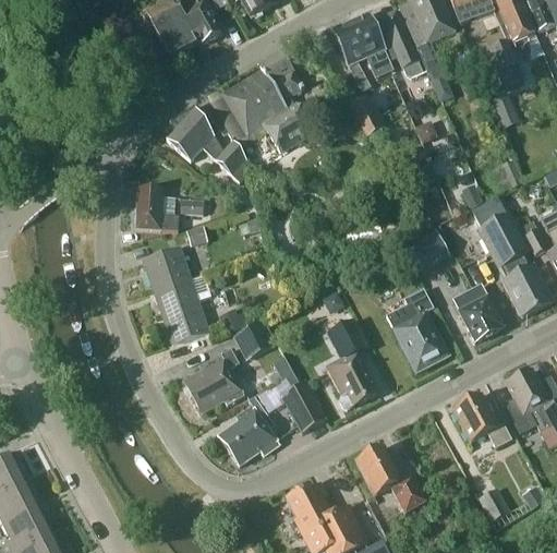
[(146,0),(132,8),(140,24),(123,33),(145,73),(196,46),(178,9),(171,12),(165,0),(146,0)]
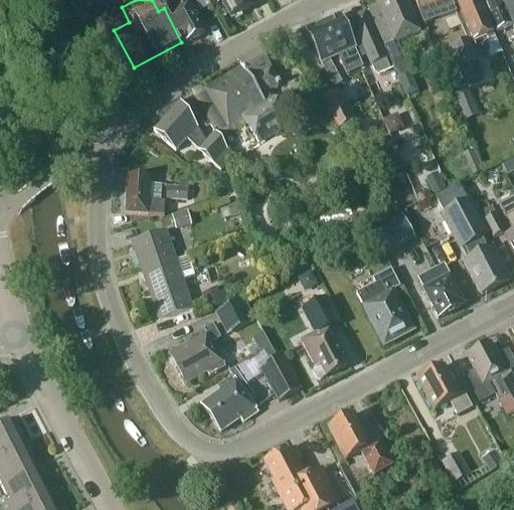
[(152,0),(158,11),(164,8),(181,42),(186,39),(186,41),(205,31),(196,15),(198,14),(191,0),(152,0)]
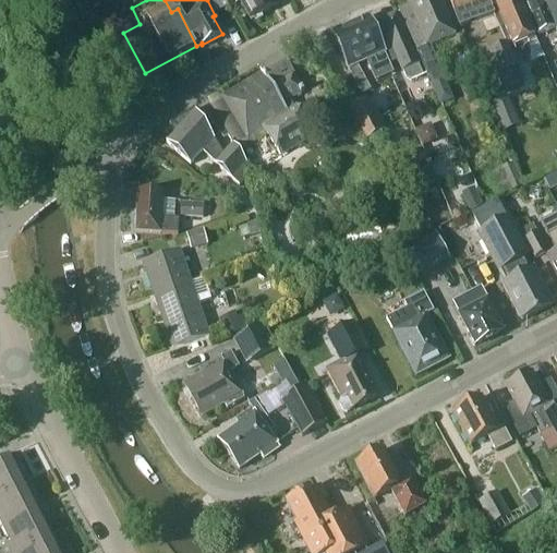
[(243,0),(252,16),(277,2),(276,0),(243,0)]
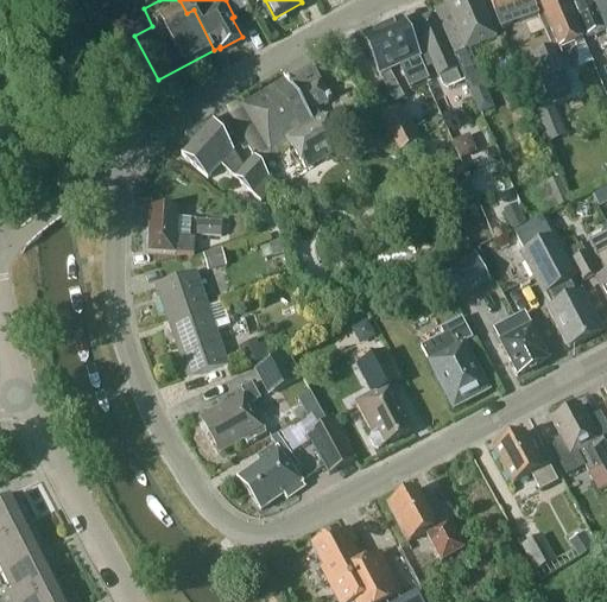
[(497,33),(481,0),(446,0),(435,5),(466,78),(479,73),(468,46),(497,33)]
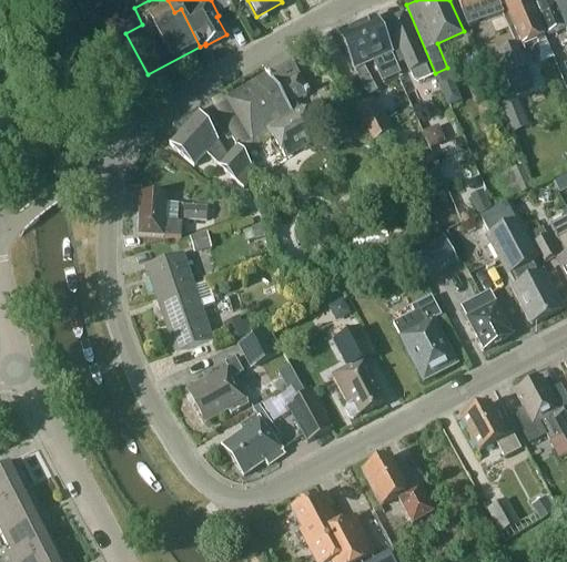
[(459,0),(463,9),(469,19),(482,14),(484,17),(504,10),(500,0),(459,0)]
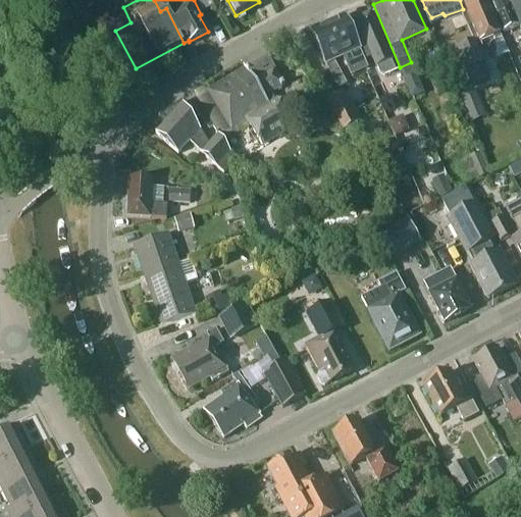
[(463,0),(480,39),(502,29),(488,0),(463,0)]
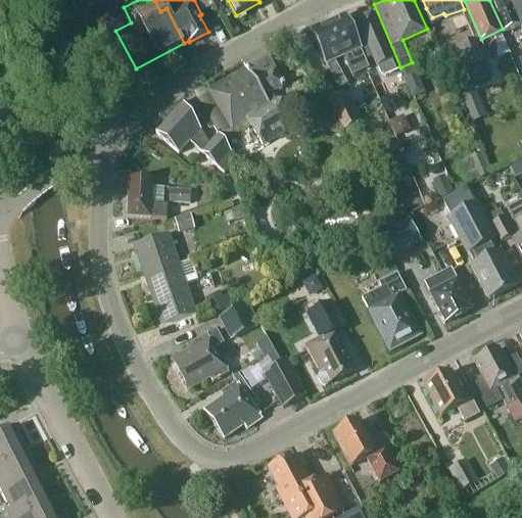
[(520,21),(511,1),(510,0),(493,0),(506,28),(520,21)]
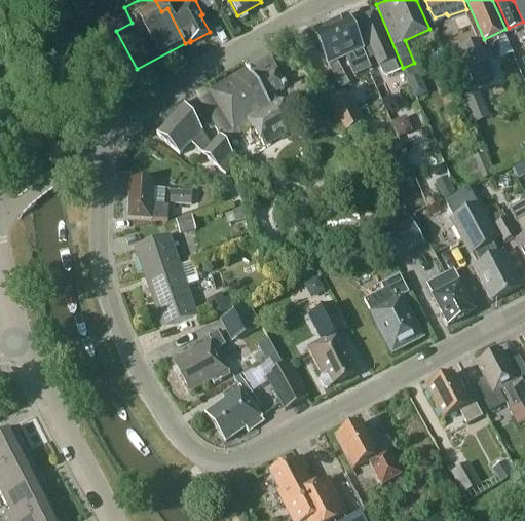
[(516,0),(514,1),(523,22),(524,25),(524,0),(516,0)]
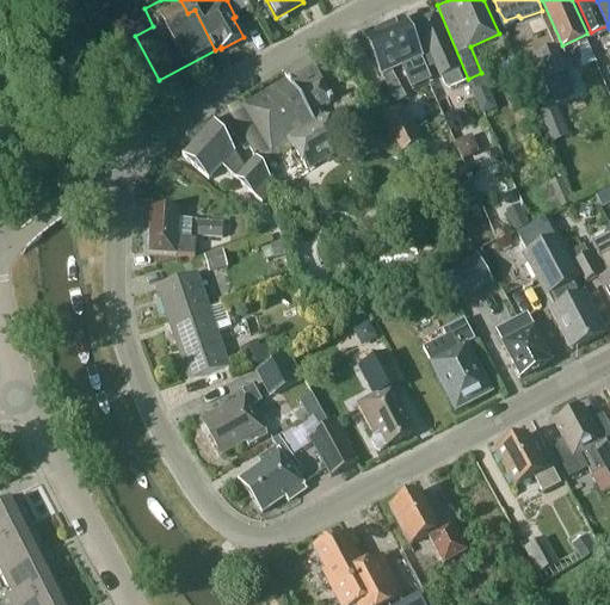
[(402,14),(382,25),(413,85),(433,74),(429,65),(437,60),(443,71),(447,79),(451,85),(467,76),(436,16),(419,24),(429,42),(419,47),(402,14)]
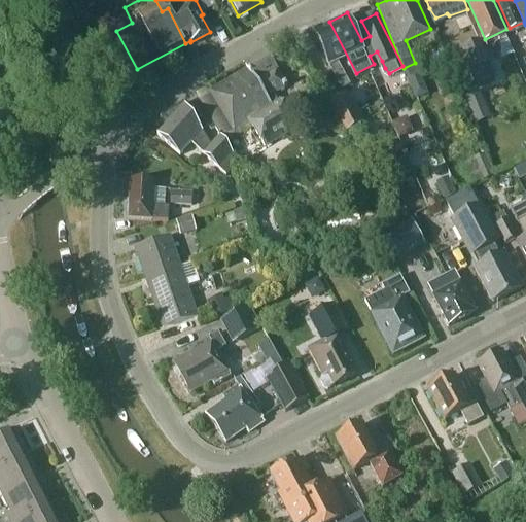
[(356,73),(329,22),(314,29),(343,85),(351,81),(339,58),(346,54),(356,73)]
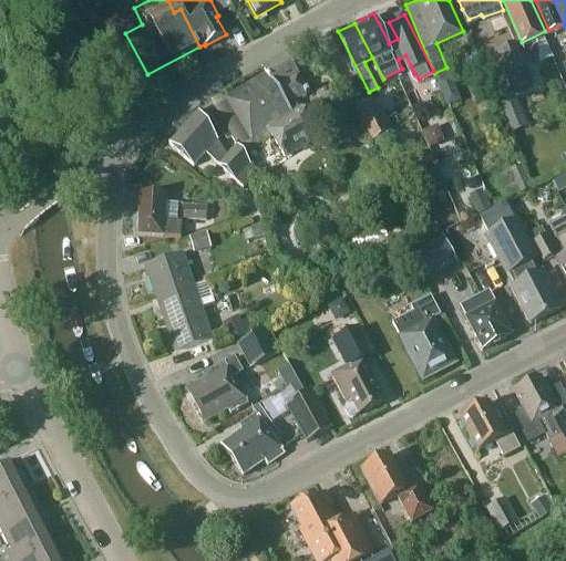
[(497,45),(508,71),(526,63),(515,38),(497,45)]
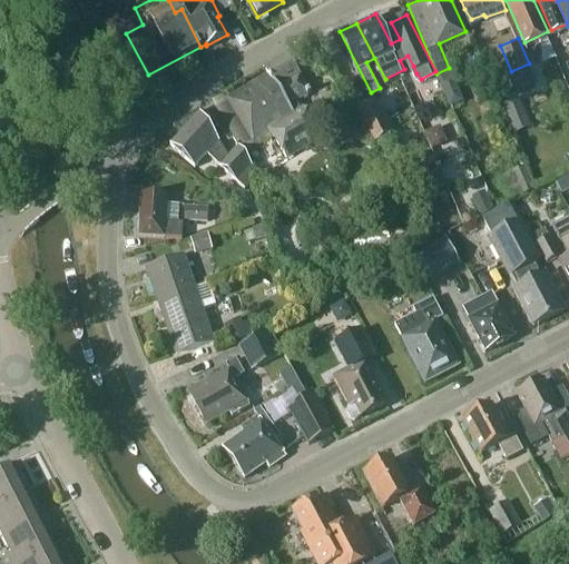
[(266,71),(227,96),(228,97),(254,139),(257,144),(273,134),(286,156),(323,134),(304,101),(301,104),(297,98),(311,90),(301,72),(302,71),(288,51),(287,49),(263,65),(266,71)]
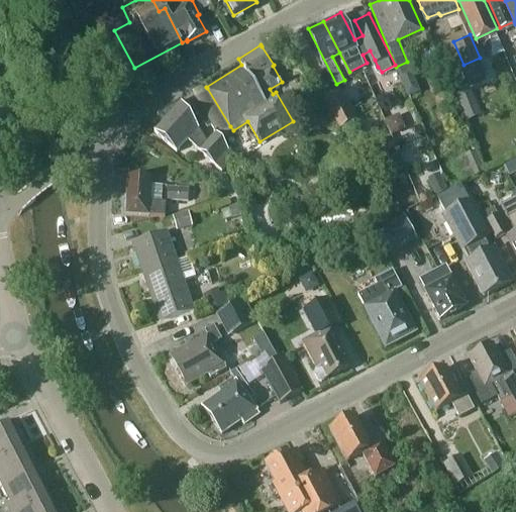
[(460,68),(466,80),(485,72),(480,60),(460,68)]
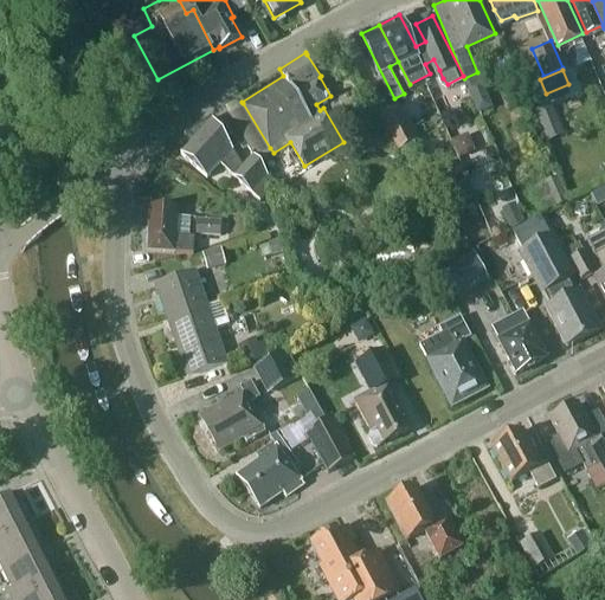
[(480,77),(467,82),(478,110),(491,104),(480,77)]
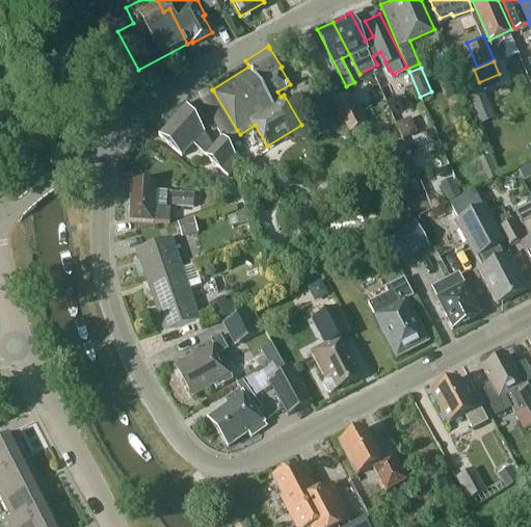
[(470,94),(481,122),(496,115),(484,88),(470,94)]
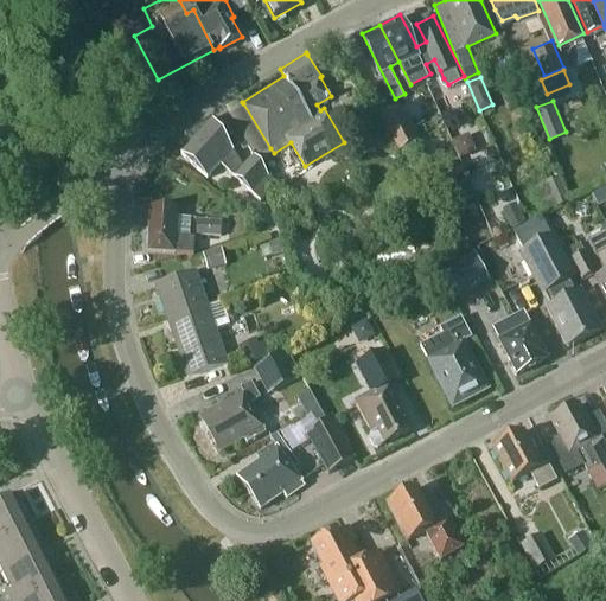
[(382,114),(400,147),(419,136),(401,103),(382,114)]
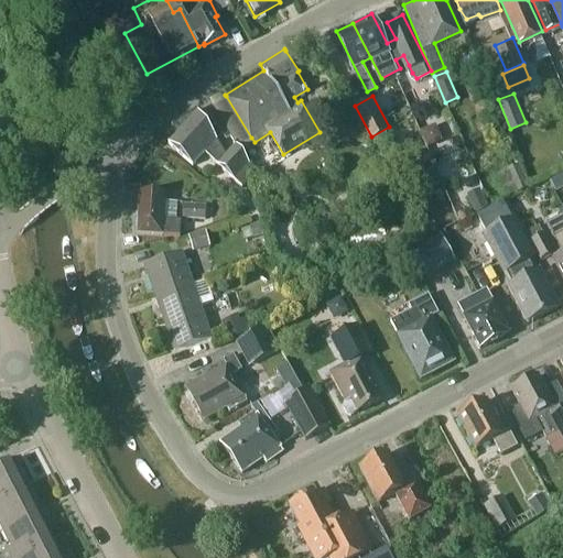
[(174,120),(175,121),(181,127),(169,140),(193,163),(206,149),(242,183),(255,170),(236,141),(227,151),(197,106),(174,120)]
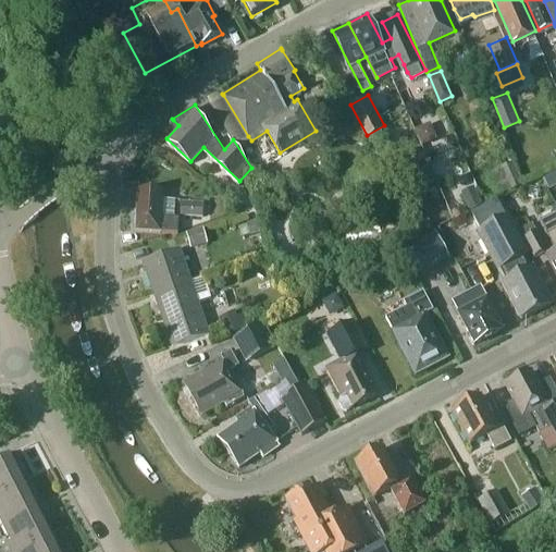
[(213,119),(223,133),(227,130),(219,115),(213,119)]
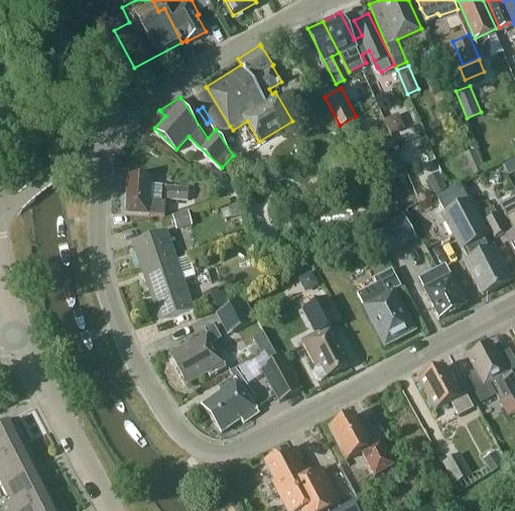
[(387,116),(395,131),(409,124),(401,109),(387,116)]
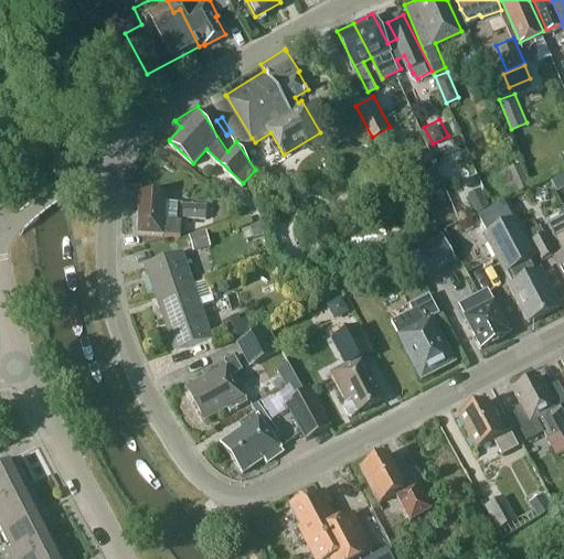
[(530,183),(520,160),(499,170),(509,193),(530,183)]
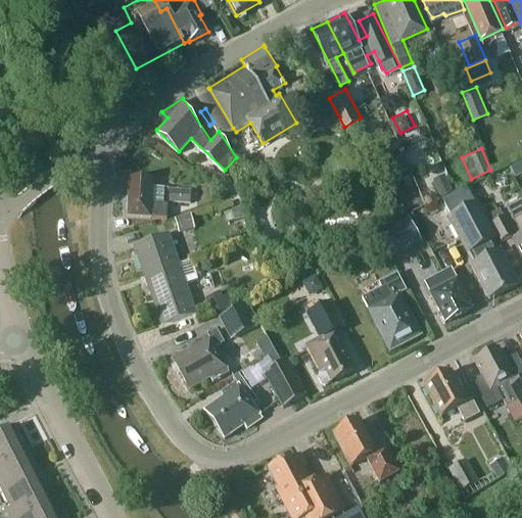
[(445,172),(433,178),(440,194),(454,189),(445,172)]
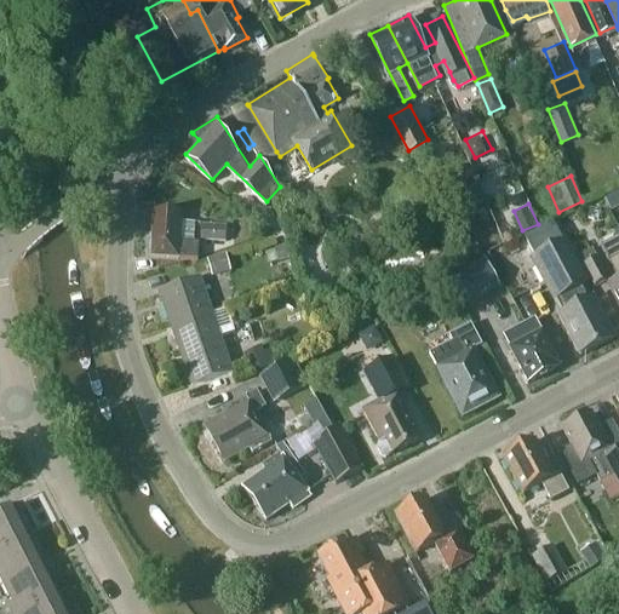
[(199,237),(181,236),(182,210),(154,207),(153,236),(149,236),(148,253),(198,256),(199,237)]
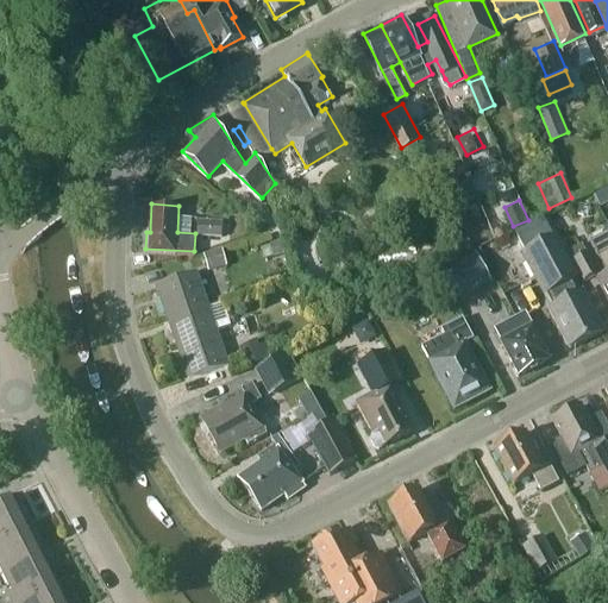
[(526,247),(520,250),(550,306),(570,345),(603,327),(583,288),(576,276),(581,272),(558,231),(553,233),(544,215),(516,231),(526,247)]
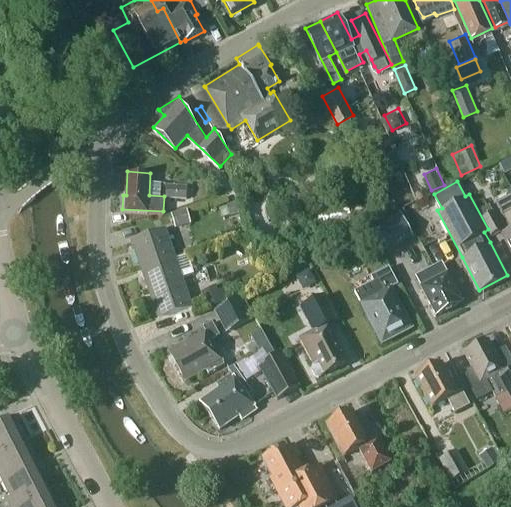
[(166,195),(187,196),(187,183),(167,182),(166,195)]
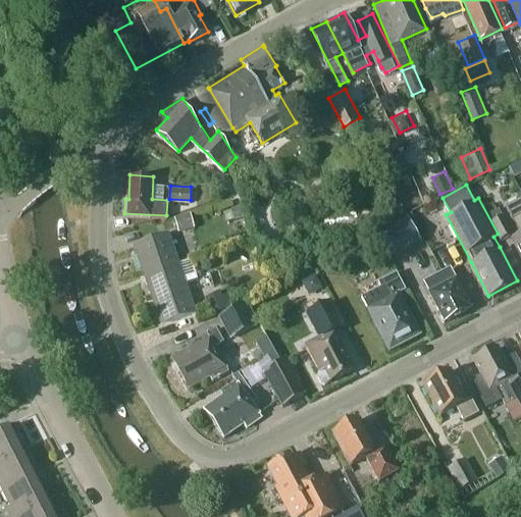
[(520,194),(512,199),(507,201),(520,228),(520,231),(513,237),(520,252),(520,194)]
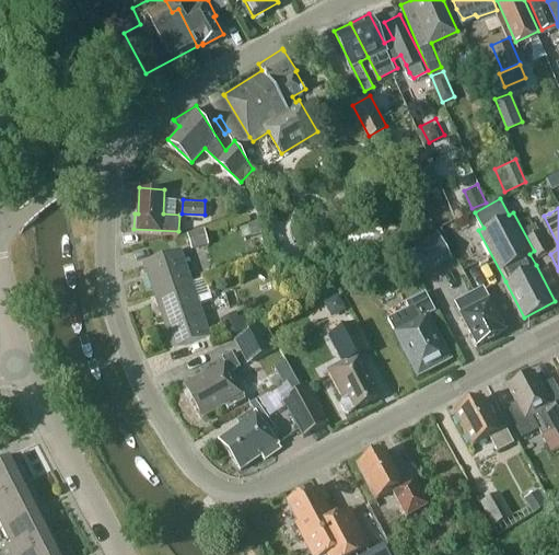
[(259,218),(249,221),(253,233),(263,230),(259,218)]
